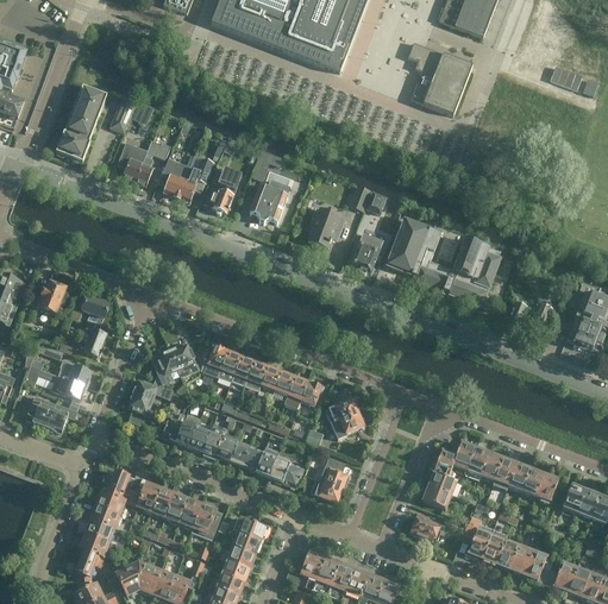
[(188,12),(193,0),(167,0),(165,4),(188,12)]
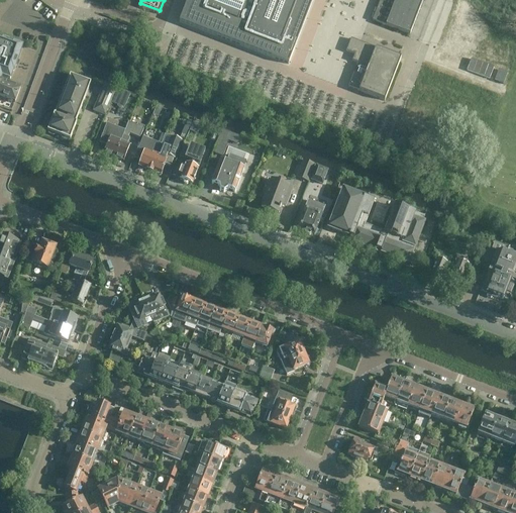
[(344,54),(342,59),(297,41),(312,0),(380,0),(374,16),(411,31),(423,0),(188,0),(181,18),(289,61),(295,46),(299,48),(294,62),(349,83),(359,87),(386,97),(402,55),(351,35),(346,47),(355,50),(353,57),(344,54)]
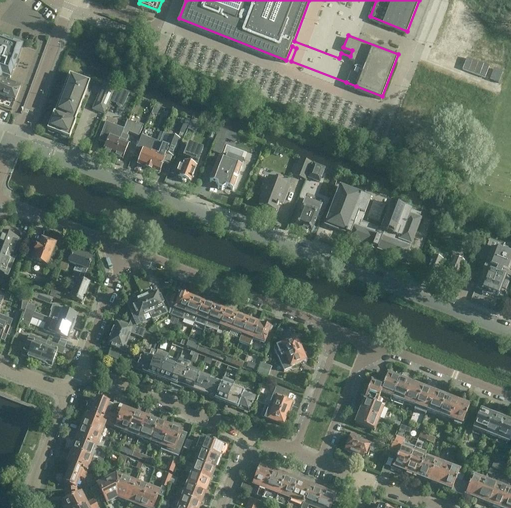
[(333,0),(327,15),(350,24),(359,1),(356,0),(333,0)]
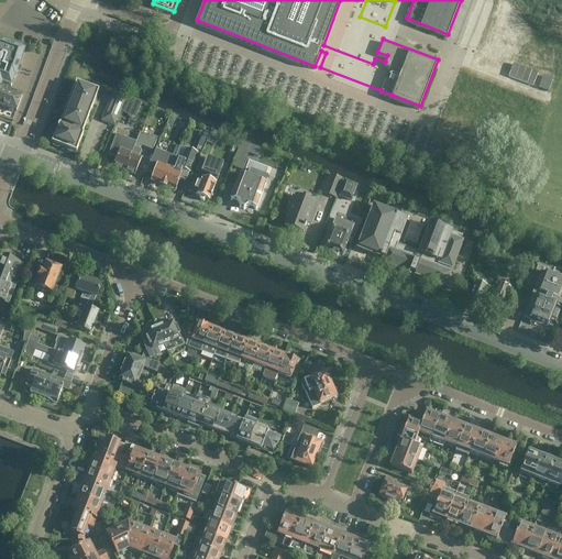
[(0,42),(0,101),(18,108),(23,92),(0,83),(0,76),(1,76),(4,68),(9,69),(12,62),(20,64),(23,53),(15,50),(17,48),(0,42)]
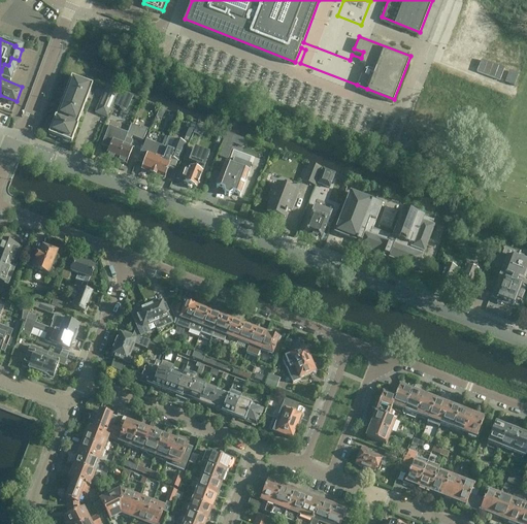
[(86,101),(94,82),(72,73),(65,93),(86,101)]
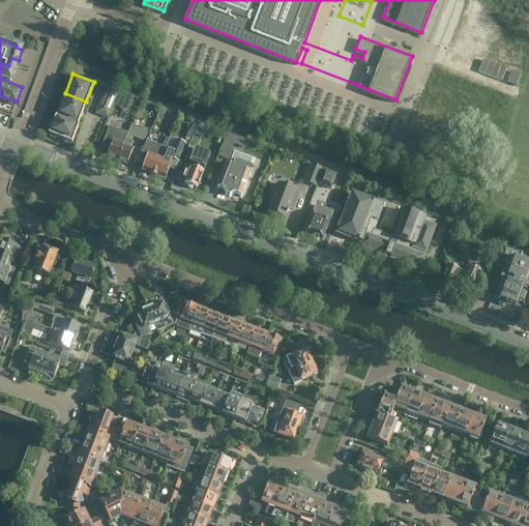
[(96,110),(109,115),(120,87),(108,82),(96,110)]
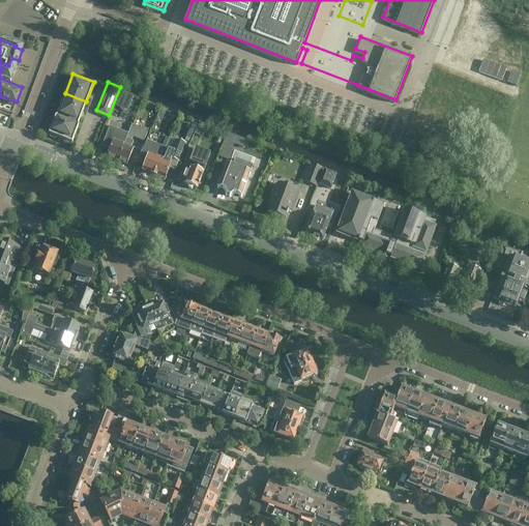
[(127,89),(121,105),(127,107),(137,111),(143,97),(134,93),(135,92),(127,89)]
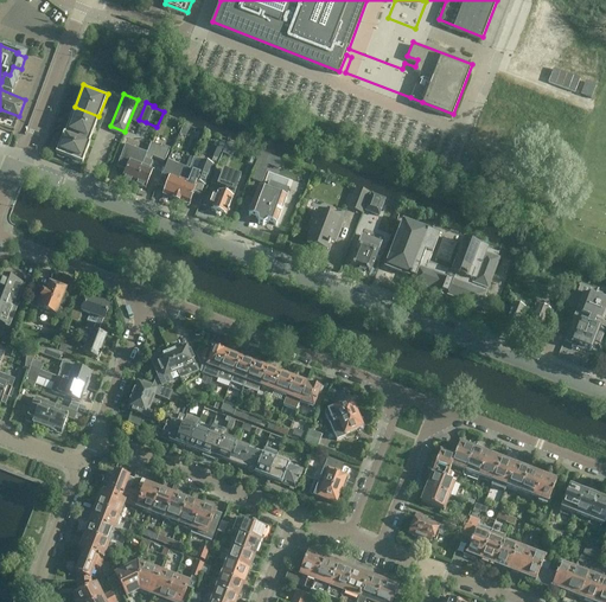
[(90,139),(95,126),(99,116),(75,107),(65,129),(64,129),(91,140),(91,139),(90,139)]
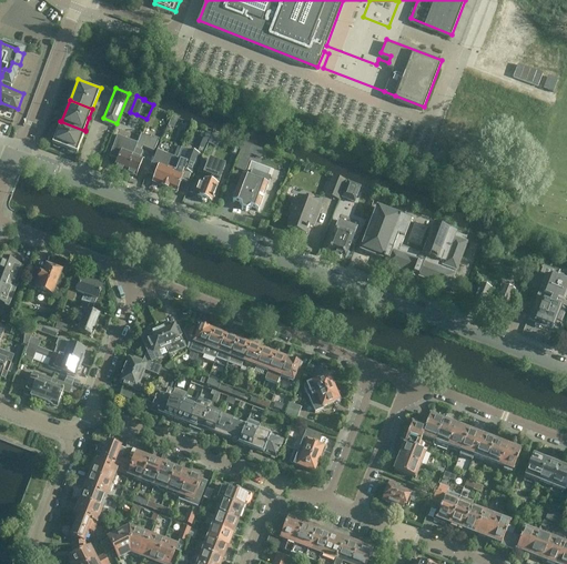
[(0,126),(9,129),(13,119),(0,113),(0,126)]
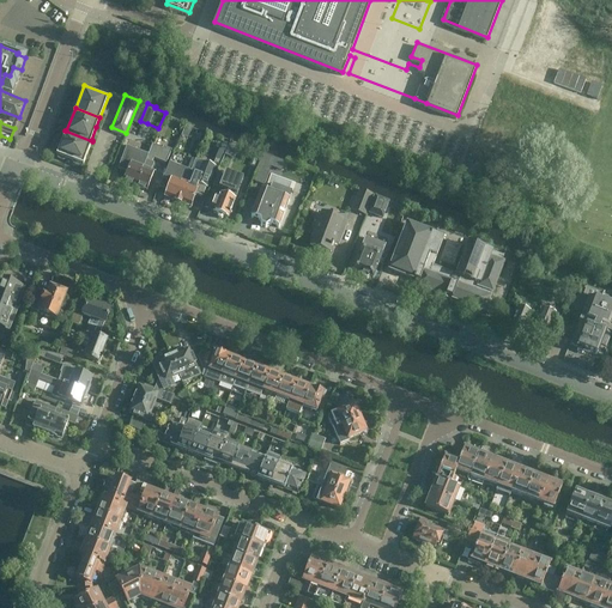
[(92,141),(65,131),(58,151),(84,162),(92,141)]
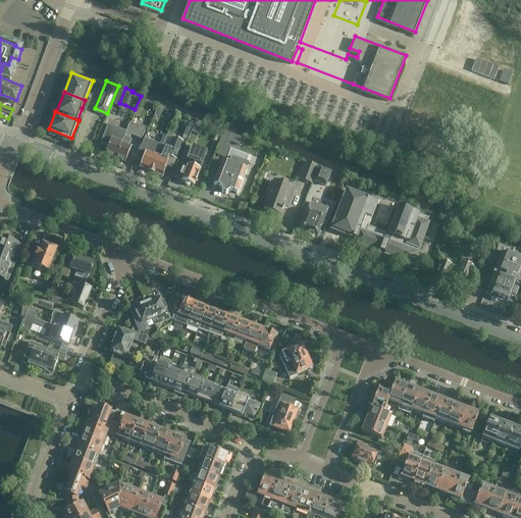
[(126,128),(116,155),(125,158),(127,155),(132,144),(127,142),(131,136),(133,133),(142,137),(147,125),(139,122),(139,123),(129,119),(129,120),(131,120),(126,128)]
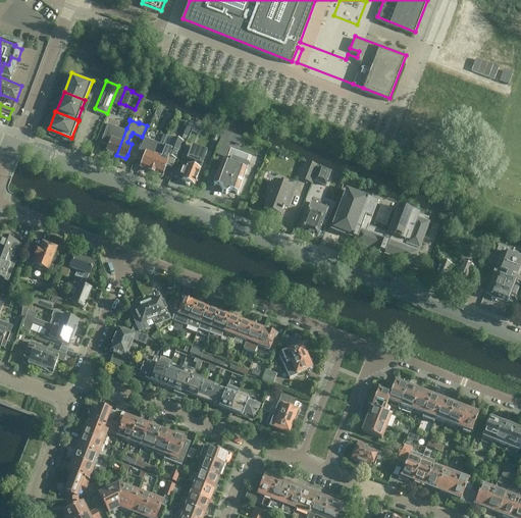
[(116,155),(126,128),(109,121),(101,140),(109,143),(106,151),(116,155)]
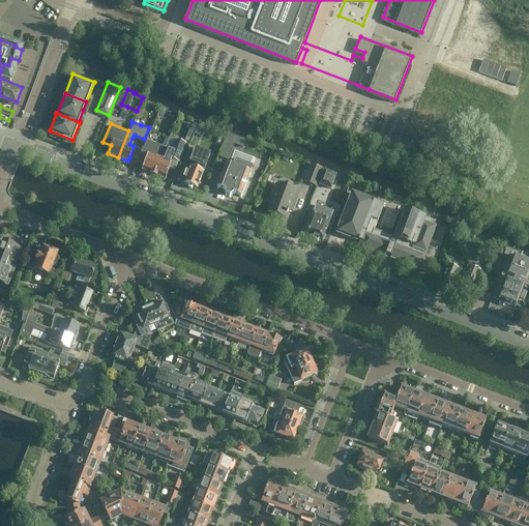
[(160,126),(154,123),(150,134),(144,146),(150,149),(155,136),(160,126)]
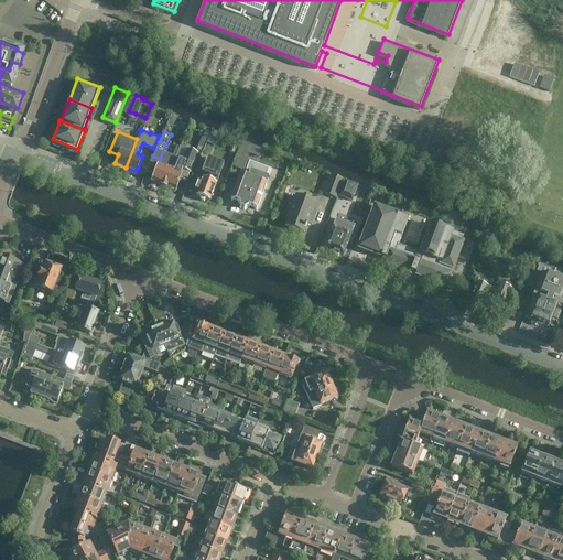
[(242,139),(235,159),(244,162),(251,142),(242,139)]
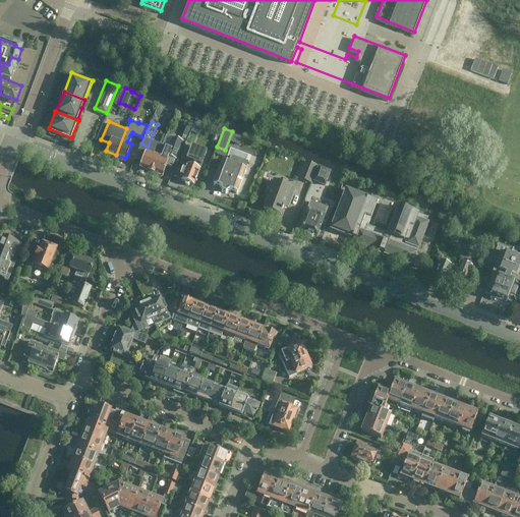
[(152,169),(162,141),(158,140),(154,152),(147,149),(142,161),(140,164),(149,167),(149,168),(152,169)]
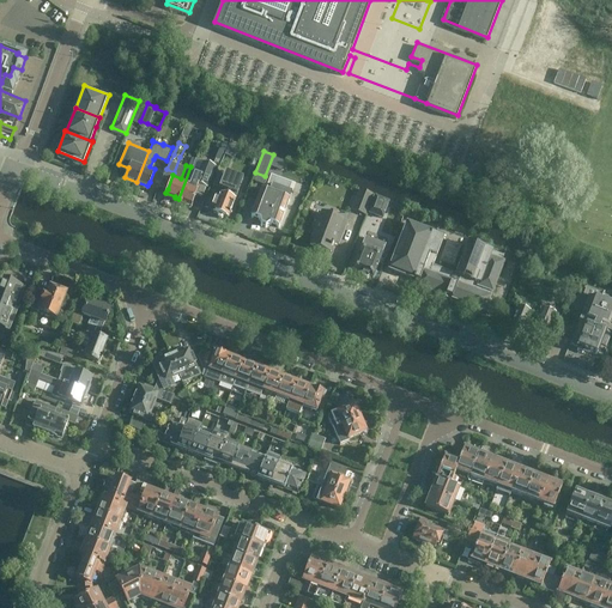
[(192,204),(195,194),(197,190),(204,193),(207,183),(208,184),(214,169),(206,165),(204,171),(197,169),(191,166),(179,199),(182,200),(192,204)]
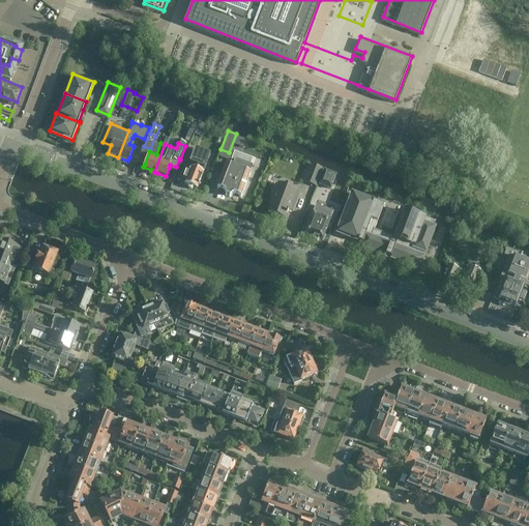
[(195,147),(189,145),(183,158),(189,161),(195,147)]
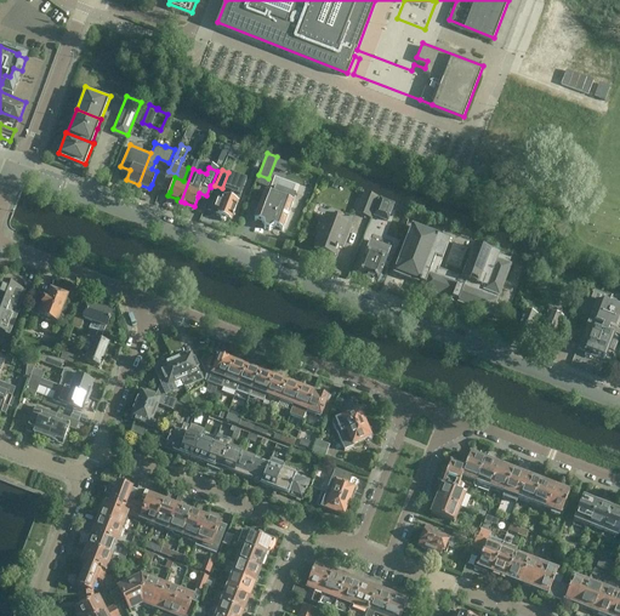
[(274,223),(283,227),(293,198),(267,188),(256,216),(265,220),(266,224),(271,227),(274,223)]
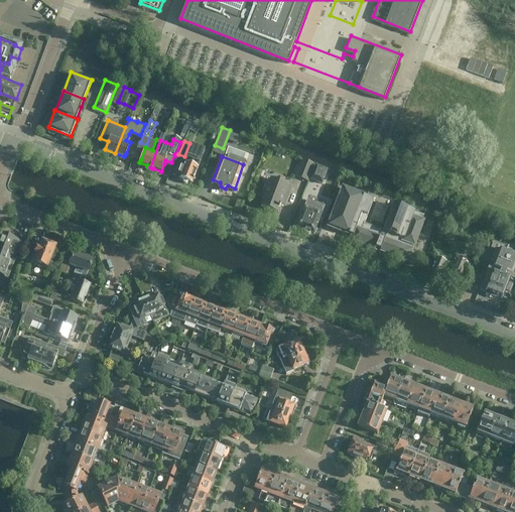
[(189,179),(192,180),(200,163),(186,157),(183,164),(182,163),(179,170),(181,171),(180,175),(183,177),(184,179),(186,180),(189,179)]
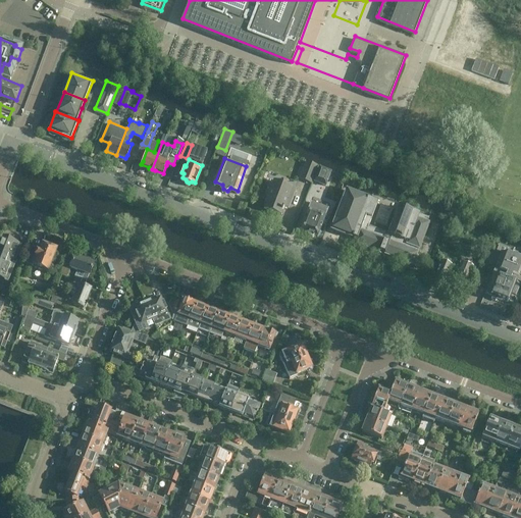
[(318,163),(307,159),(301,175),(311,179),(318,163)]
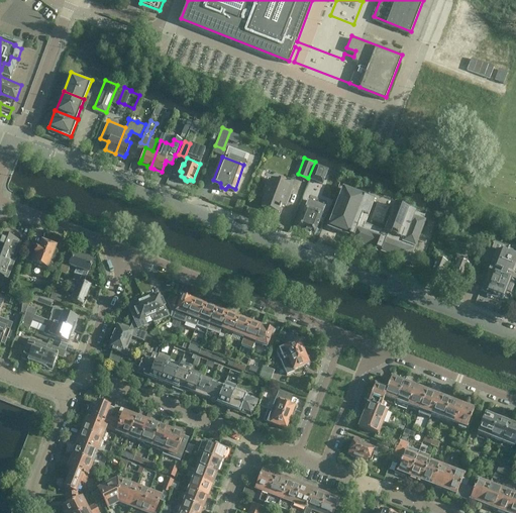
[(317,163),(311,176),(323,181),(328,167),(317,163)]
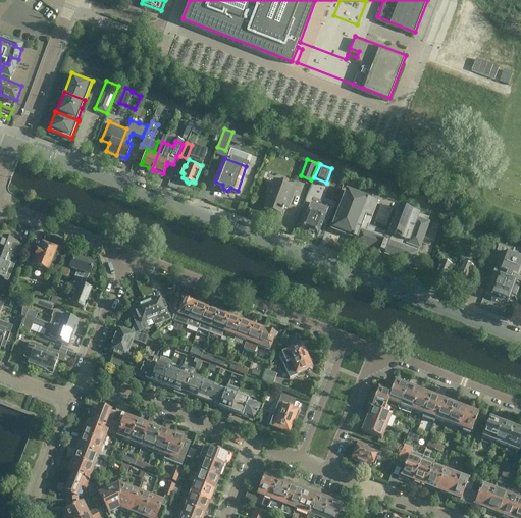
[(265,205),(282,211),(285,203),(290,204),(296,187),(275,179),(265,205)]
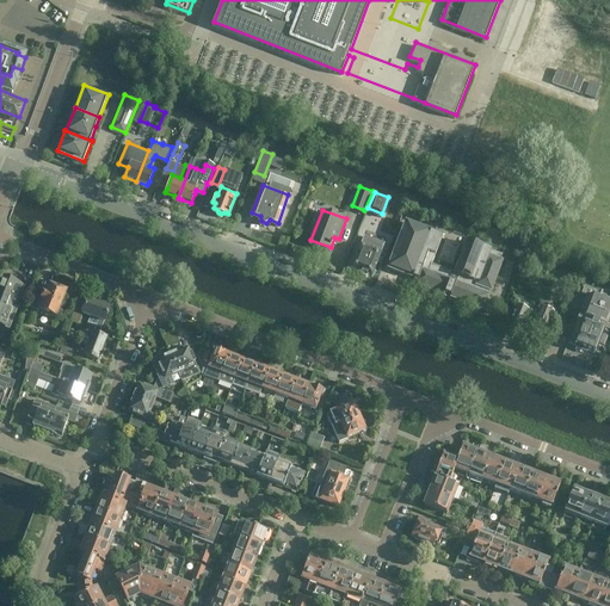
[(429,269),(432,261),(443,233),(407,218),(389,264),(413,273),(411,276),(418,278),(417,280),(418,280),(423,266),(429,269)]
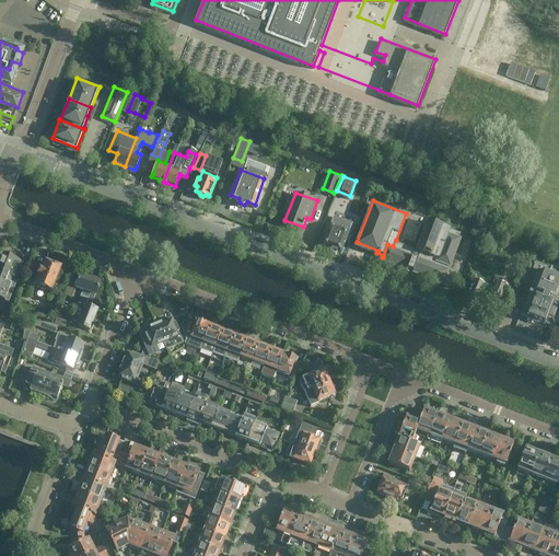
[(404,235),(416,240),(423,221),(411,217),(404,235)]
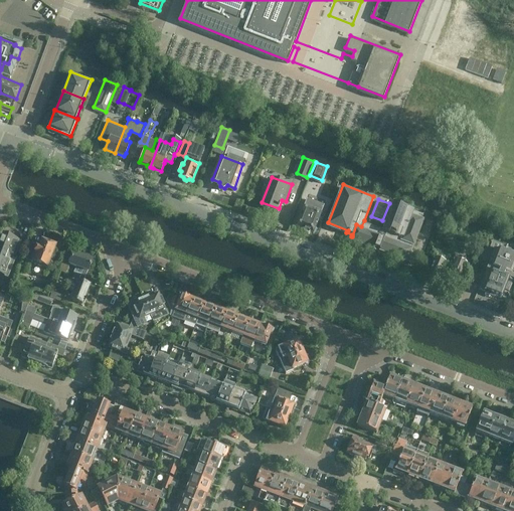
[(318,220),(322,209),(320,209),(322,203),(314,200),(311,205),(305,203),(297,223),(305,226),(305,227),(305,229),(309,230),(311,230),(311,228),(314,230),(318,220)]
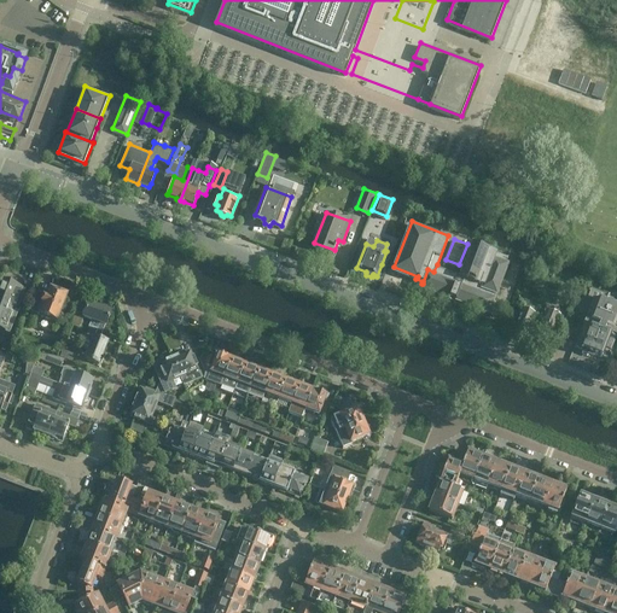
[(461,273),(437,264),(434,272),(428,269),(423,284),(450,295),(449,295),(450,296),(458,298),(458,297),(490,309),(495,296),(496,296),(498,290),(508,262),(506,261),(508,255),(498,250),(494,249),(494,247),(490,246),(490,247),(485,246),(473,241),(461,273)]
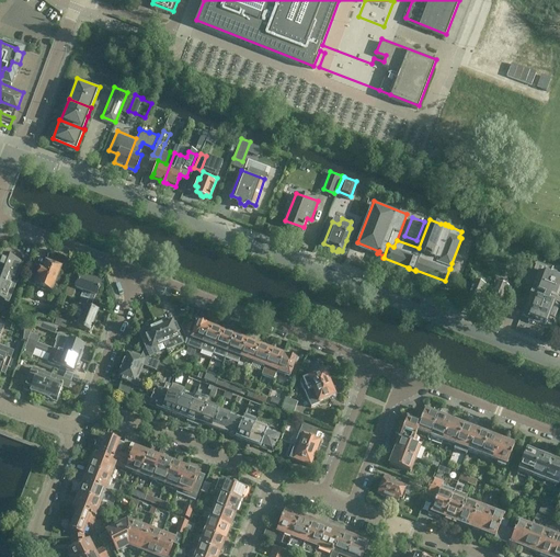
[(23,262),(27,264),(32,254),(25,252),(22,259),(4,252),(1,260),(0,259),(0,272),(16,279),(23,262)]
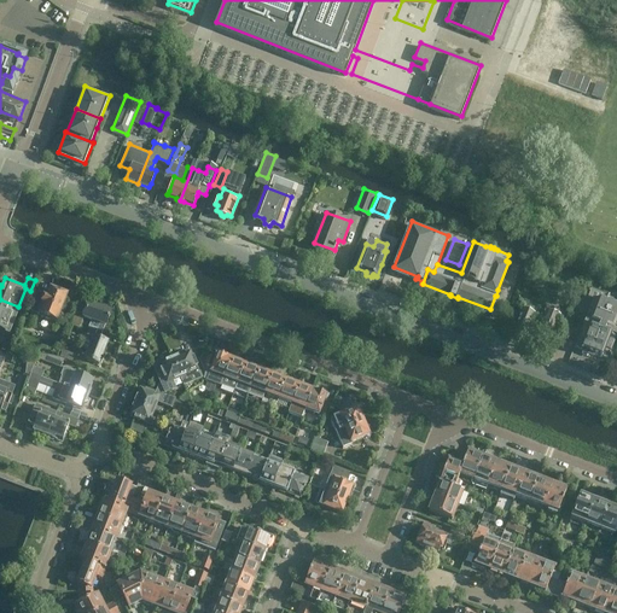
[(38,293),(33,308),(31,311),(35,313),(35,311),(38,313),(35,320),(54,327),(58,317),(68,292),(52,285),(48,296),(45,295),(44,296),(38,293)]
